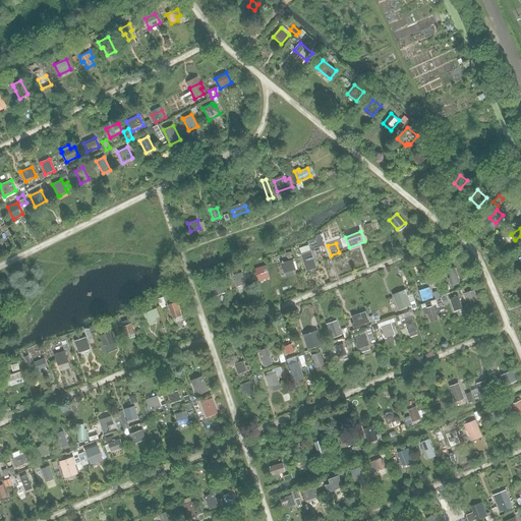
[(311,246),(315,257),(321,256),(316,244),(311,246)]
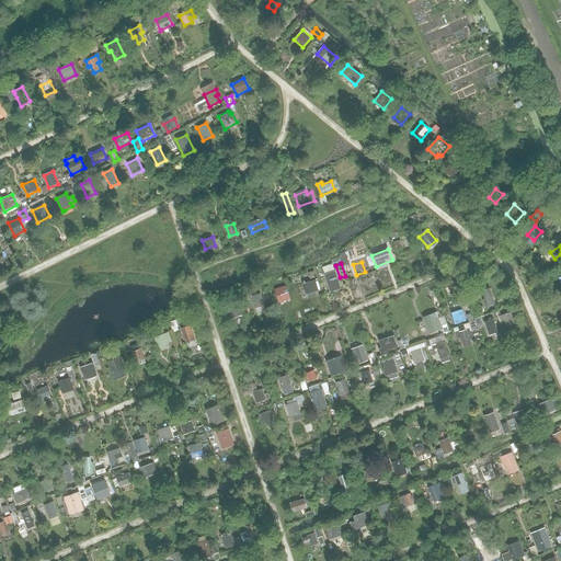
[(335,271),(324,274),(329,287),(339,284),(335,271)]
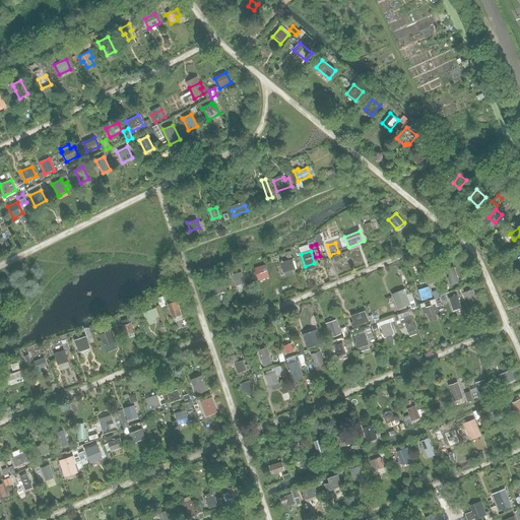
[(295,258),(280,262),(283,272),(297,268),(295,258)]
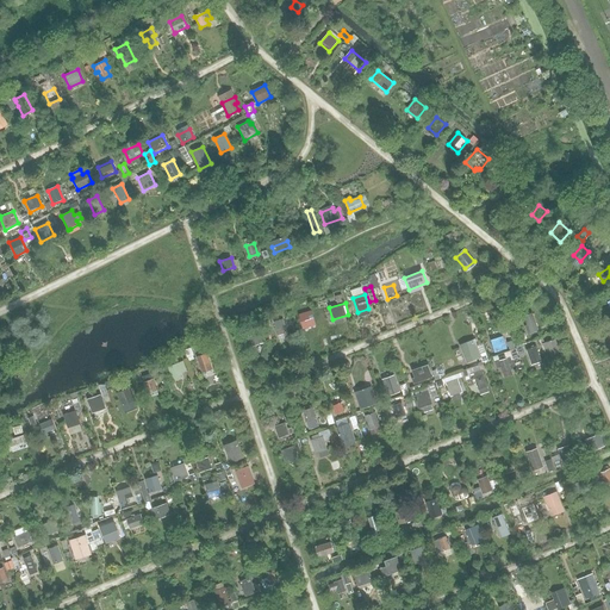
[(311,311),(299,315),(303,328),(315,324),(311,311)]
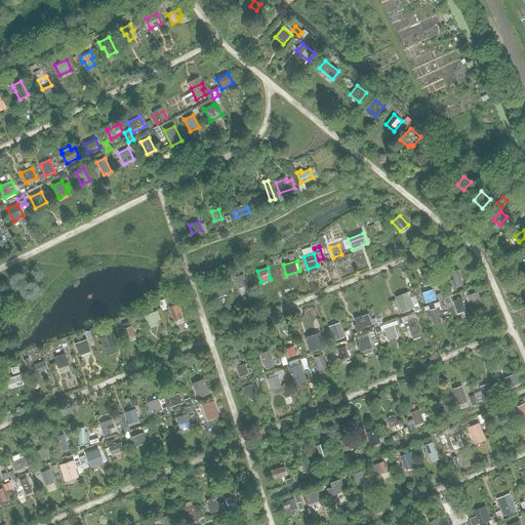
[(458,270),(450,272),(453,280),(451,280),(454,287),(463,284),(458,270)]
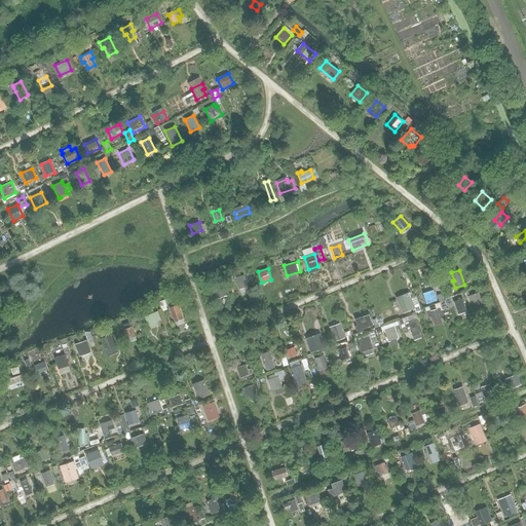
[(245,275),(236,277),(240,293),(249,291),(245,275)]
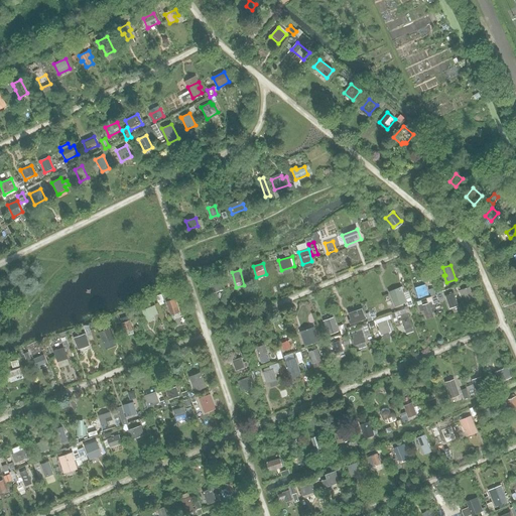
[(223,282),(211,285),(213,293),(225,289),(223,282)]
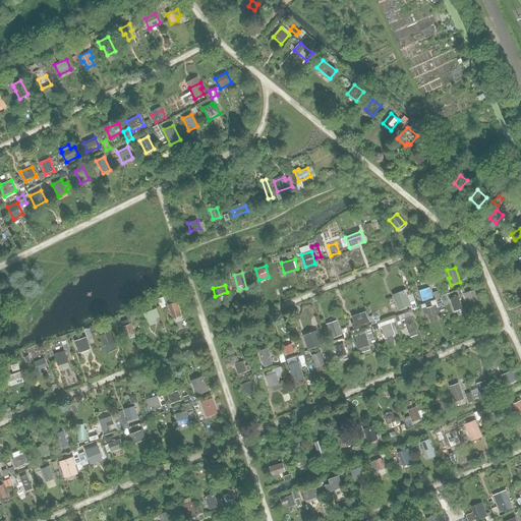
[(429,287),(419,291),(422,301),(432,297),(429,287)]
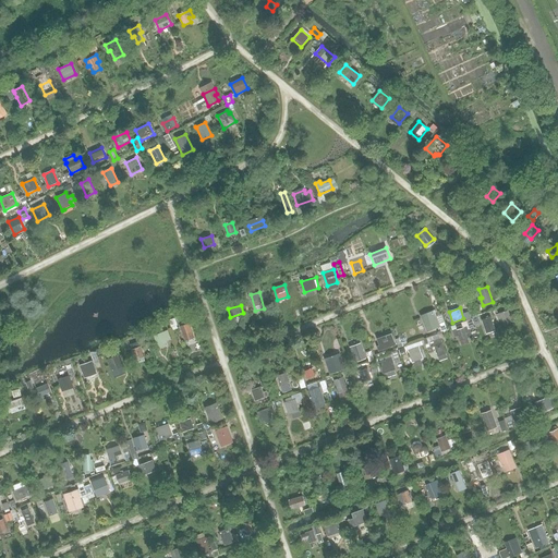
[(508,311),(496,315),(499,323),(501,322),(504,325),(511,322),(508,311)]
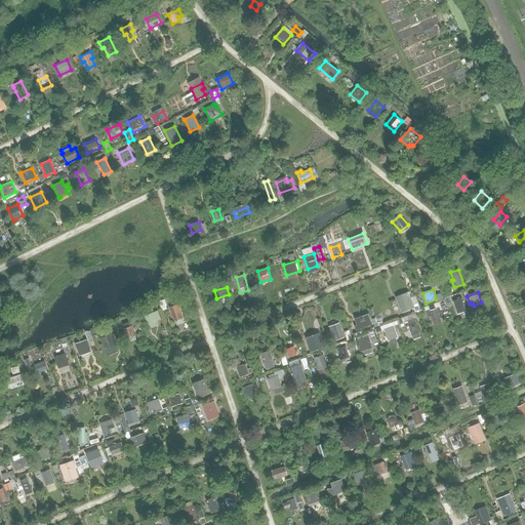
[(410,298),(398,303),(401,312),(413,308),(410,298)]
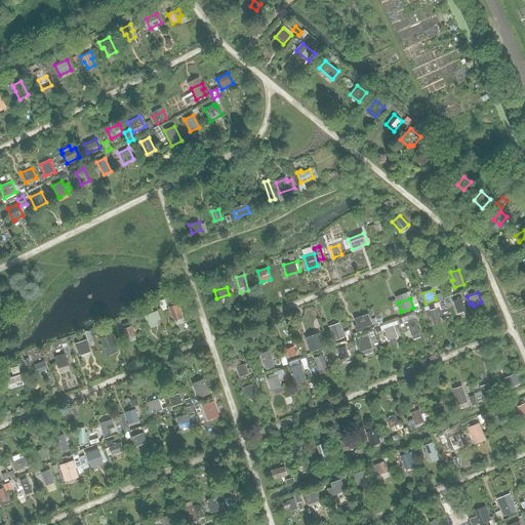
[(461,298),(453,301),(457,314),(466,311),(461,298)]
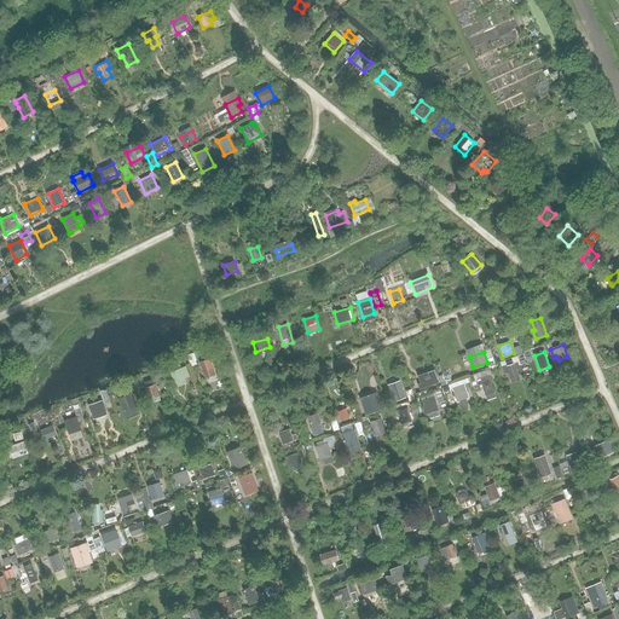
[(505,360),(501,363),(504,374),(508,372),(510,379),(519,375),(516,370),(520,369),(519,365),(526,363),(524,354),(512,358),(512,360),(505,363),(505,360)]
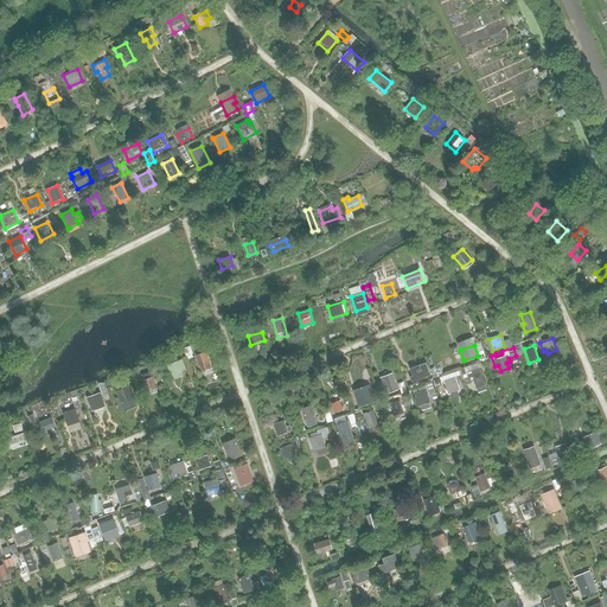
[(205,352),(196,355),(200,370),(202,369),(211,366),(205,352)]
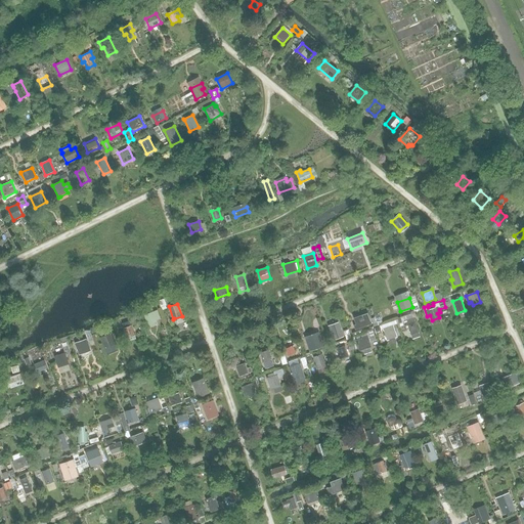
[(157,310),(144,315),(147,323),(160,319),(157,310)]
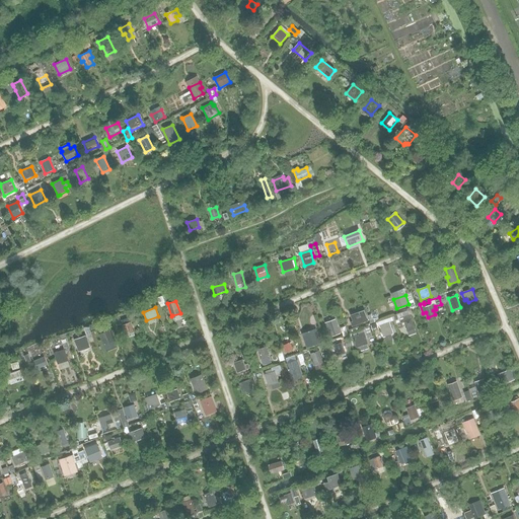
[(353,321),(351,322),(352,326),(368,320),(366,315),(360,317),(358,312),(351,315),(353,321)]
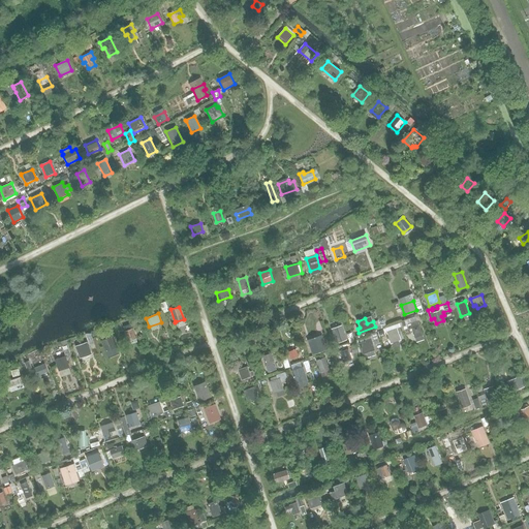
[(417,321),(408,324),(409,330),(411,329),(415,339),(423,336),(417,321)]
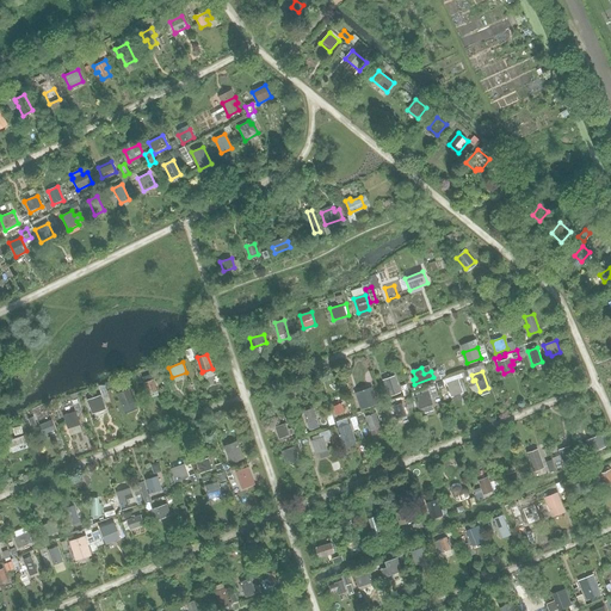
[(150,375),(142,377),(144,383),(143,384),(147,395),(158,390),(154,380),(153,381),(150,375)]
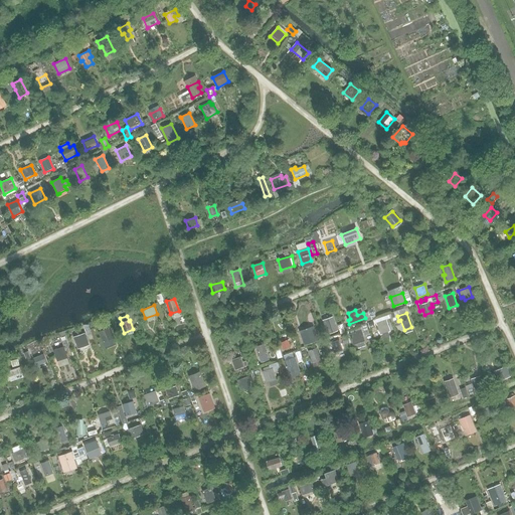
[(333,318),(323,321),(328,334),(337,331),(333,318)]
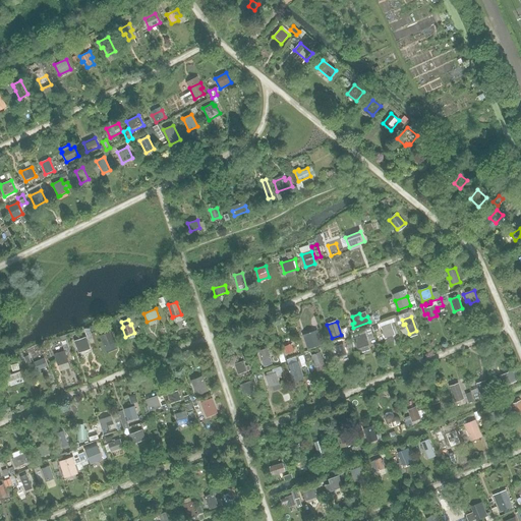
[(391,324),(381,327),(385,339),(395,335),(391,324)]
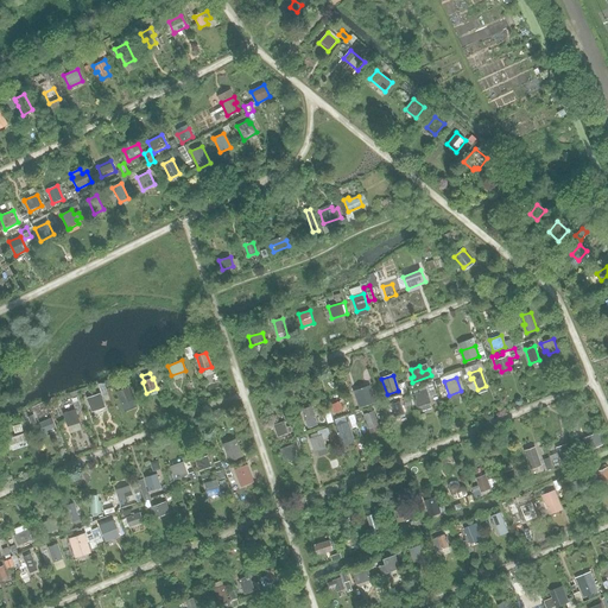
[(130,386),(115,392),(121,405),(134,399),(130,386)]
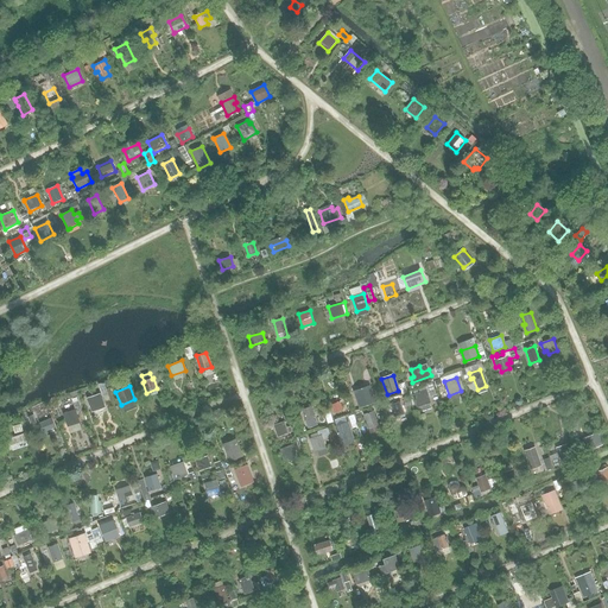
[(360,396),(355,397),(359,407),(375,403),(372,392),(368,393),(366,387),(358,391),(360,396)]
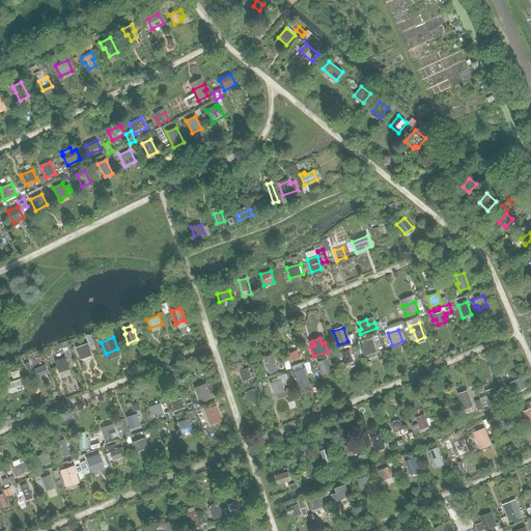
[(372,340),(361,344),(364,356),(376,352),(372,340)]
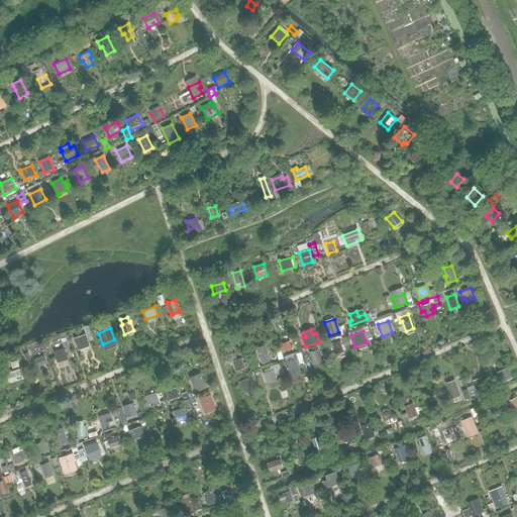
[(86,334),(74,338),(78,350),(90,346),(86,334)]
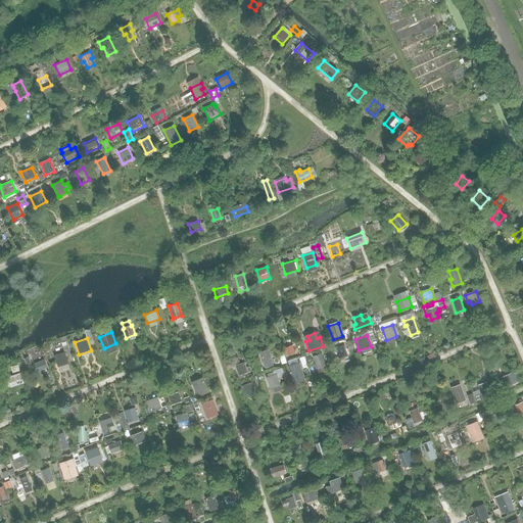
[(292,345),(285,348),(287,354),(295,351),(292,345)]
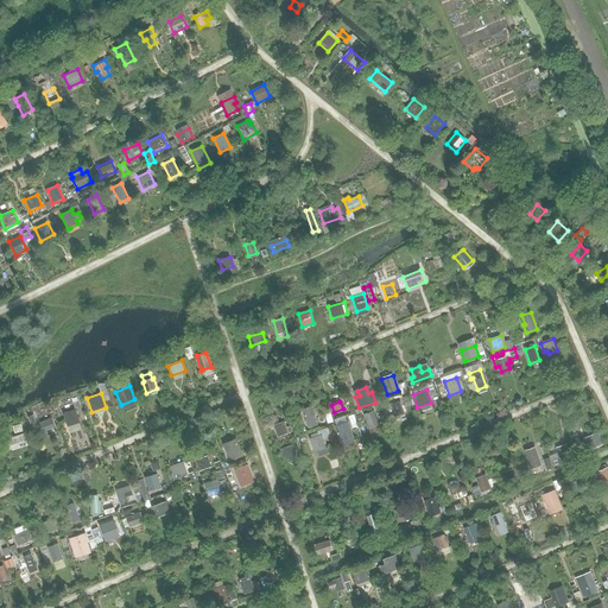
[(400,401),(391,405),(392,405),(396,417),(404,413),(400,401)]
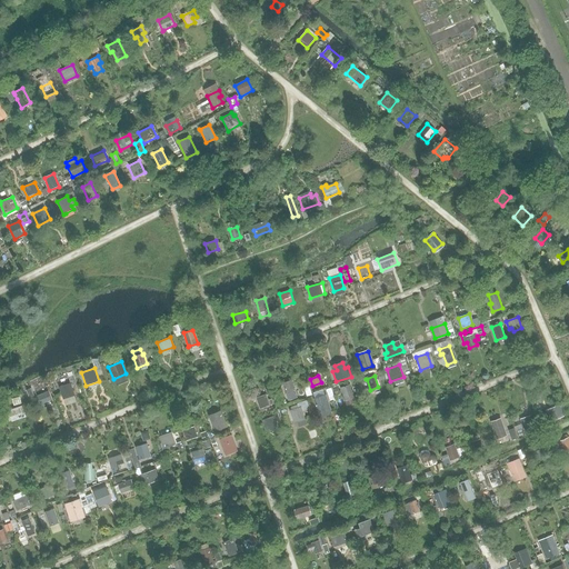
[(291,380),(282,382),(289,400),(297,398),(291,380)]
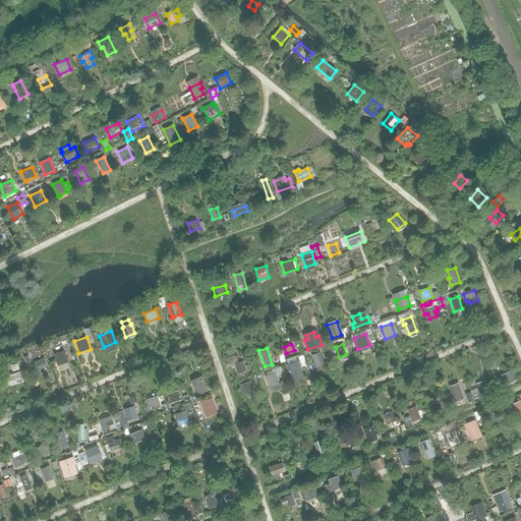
[(282,350),(278,352),(281,363),(286,361),(282,350)]
